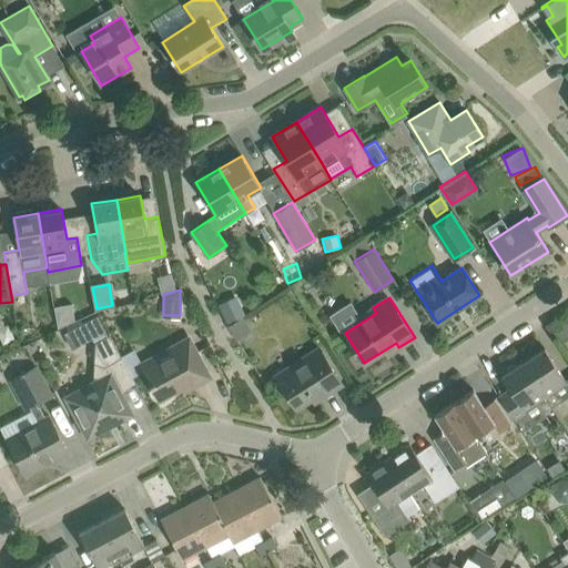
[(244,315),(236,300),(220,308),(227,323),(244,315)]
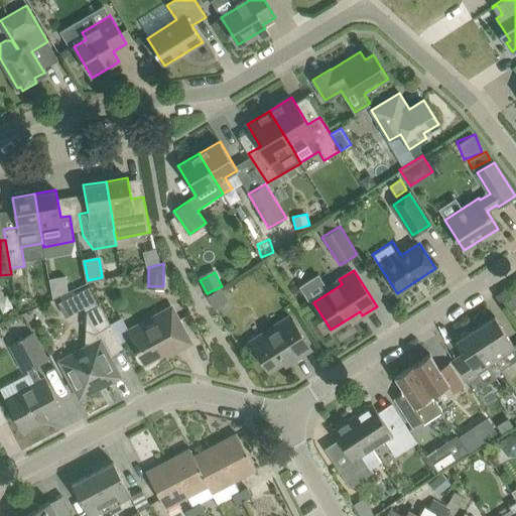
[(65,276),(49,278),(52,297),(68,290),(65,276)]
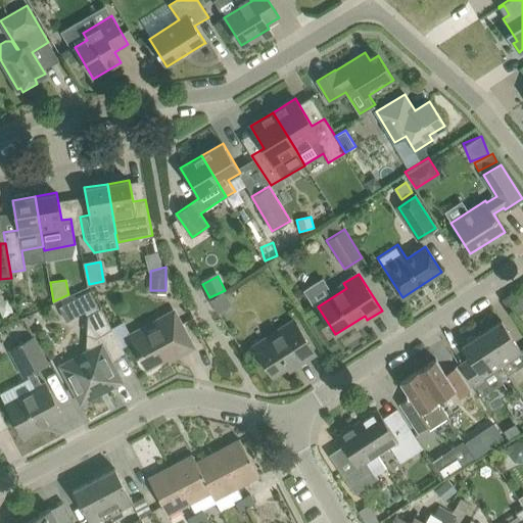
[(209,300),(218,313),(230,304),(223,292),(209,300)]
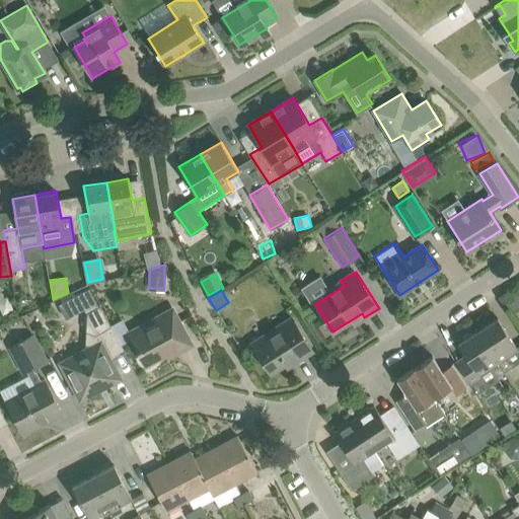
[(75,295),(58,304),(66,318),(83,309),(75,295)]
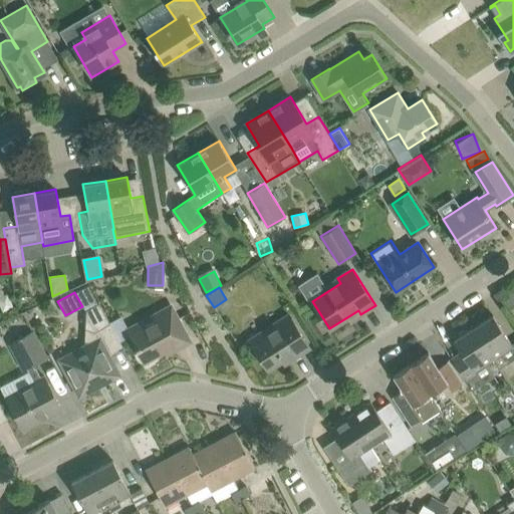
[(80,355),(65,363),(71,375),(68,376),(79,397),(119,374),(109,355),(124,348),(110,322),(99,302),(98,303),(86,310),(84,327),(95,331),(98,338),(77,349),(80,355)]
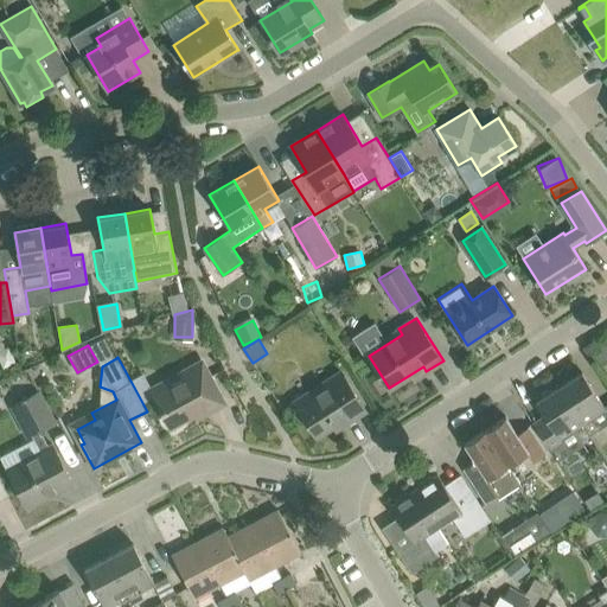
[(151,389),(171,427),(208,407),(210,410),(225,403),(203,360),(151,389)]
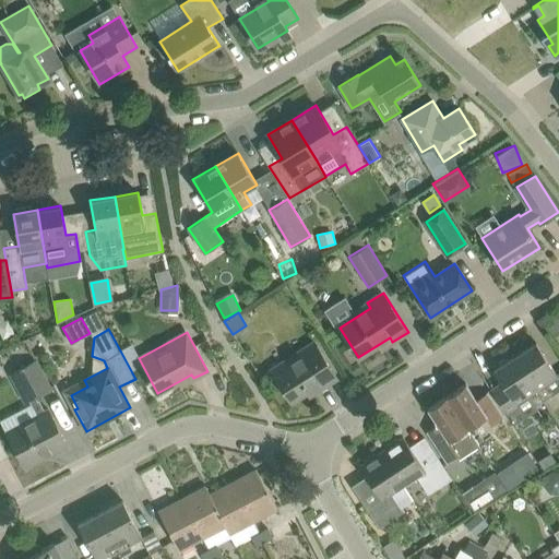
[(271,370),(292,401),(318,384),(320,389),(337,378),(314,342),(271,370)]
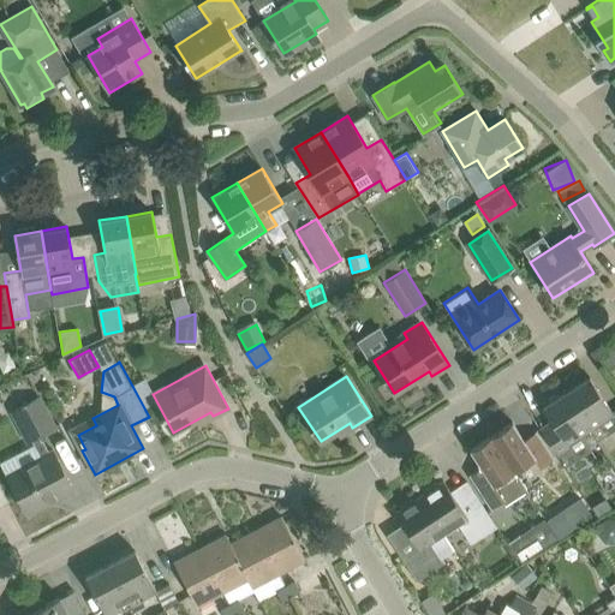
[(590,377),(567,392),(598,441),(608,435),(599,422),(614,413),(590,377)]
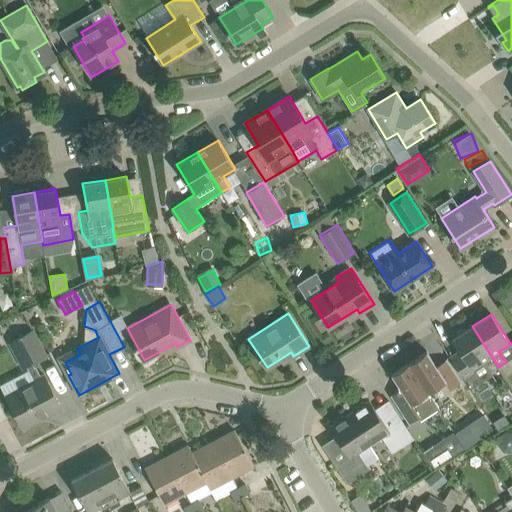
[(498,367),(472,326),(452,339),(460,351),(450,357),(465,379),(474,373),(472,369),(483,362),(490,372),(498,367)]
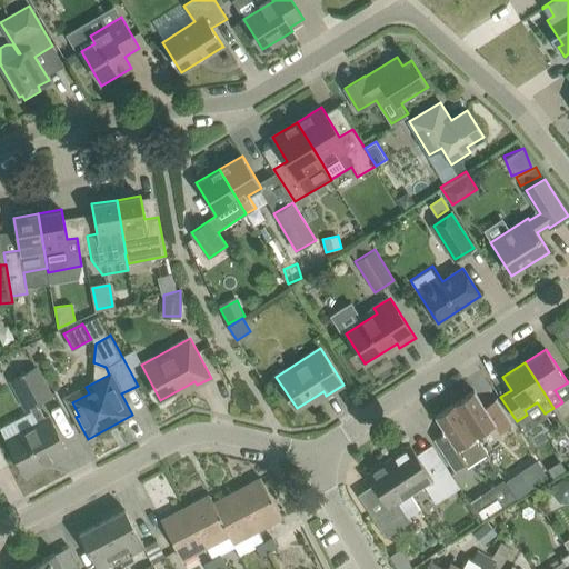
[(10,377),(27,407),(53,392),(38,363),(10,377)]
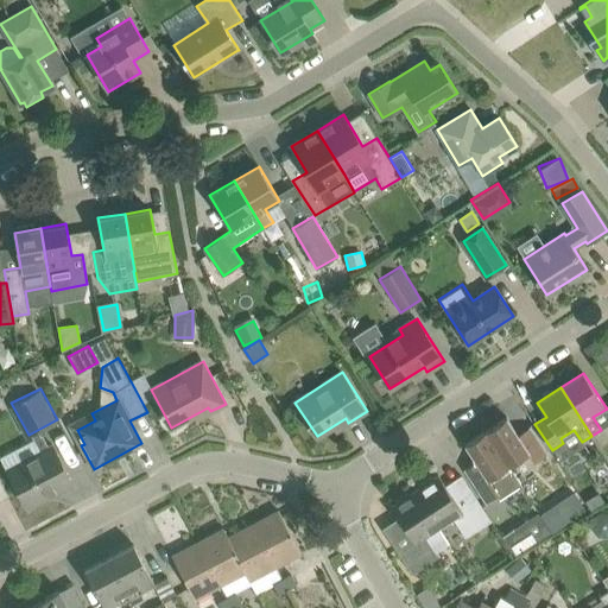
[(507,417),(486,430),(508,466),(530,453),(536,462),(549,454),(531,426),(518,435),(507,417)]
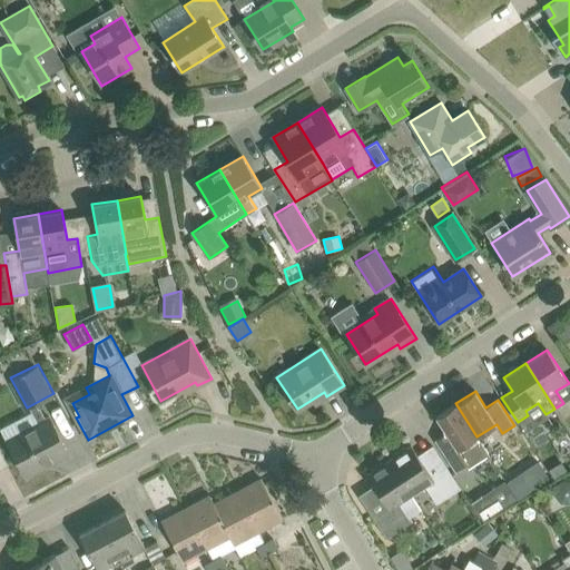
[(446,433),(435,440),(455,471),(465,464),(469,468),(488,454),(455,403),(435,416),(446,433)]
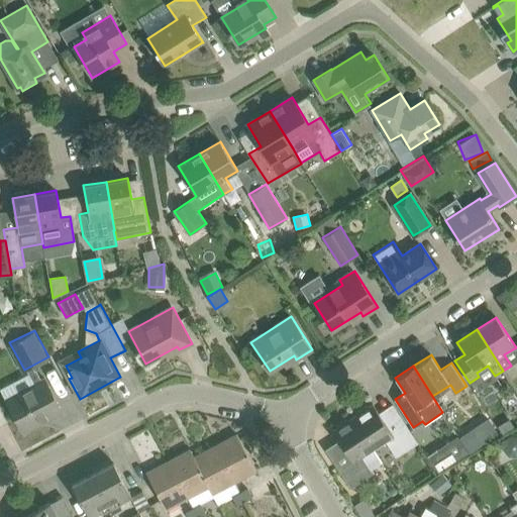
[(13,414),(22,431),(48,417),(49,419),(63,412),(44,378),(5,399),(13,414)]
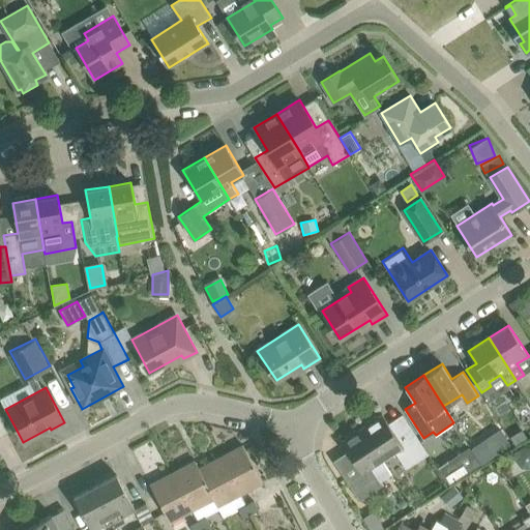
[(366,424),(361,428),(383,460),(395,452),(406,469),(429,454),(415,433),(401,442),(382,414),(377,417),(376,415),(365,422),(366,424)]
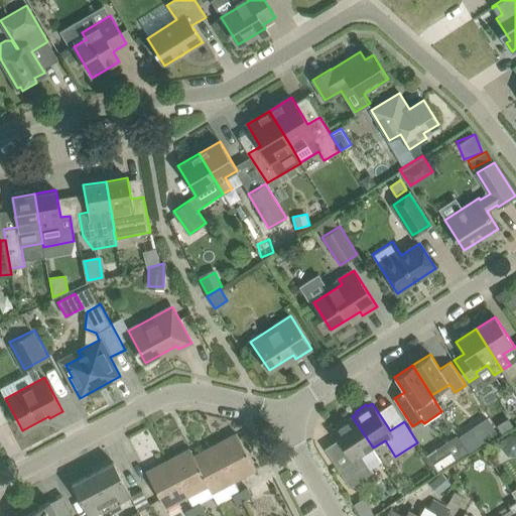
[(382,462),(352,416),(348,419),(346,417),(336,424),(337,426),(332,429),(350,457),(337,466),(350,486),(372,472),(370,470),(382,462)]
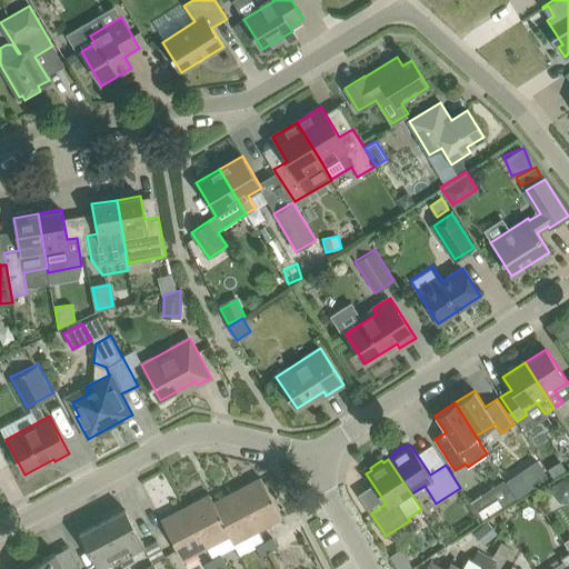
[(559,462),(549,469),(553,476),(565,469),(559,462)]
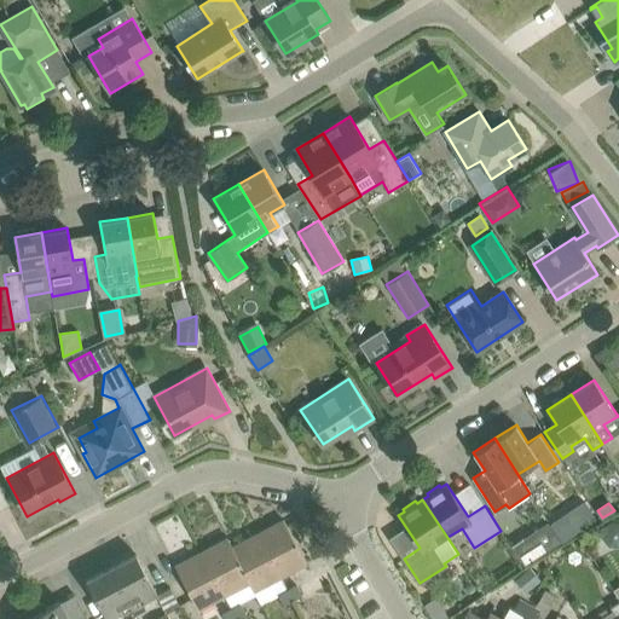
[(566,516),(551,526),(562,542),(577,532),(566,516)]
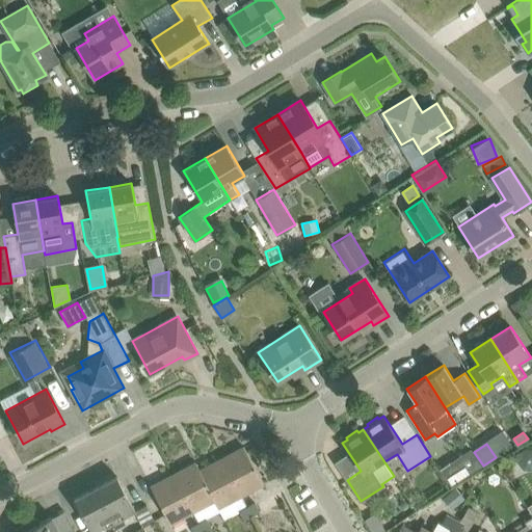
[(243,447),(221,458),(241,496),(264,484),(243,447)]
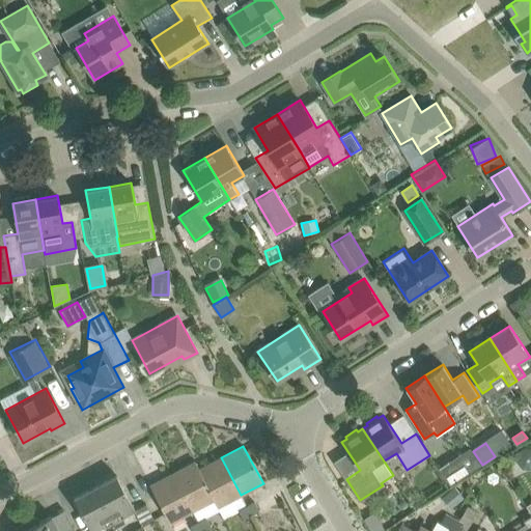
[(471,449),(440,470),(449,485),(480,465),(471,449)]
